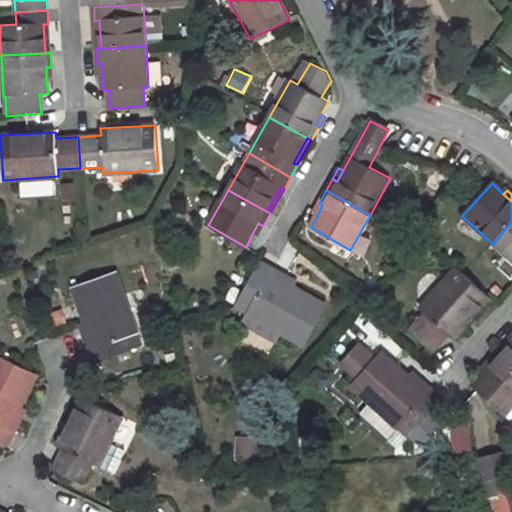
[(319,203),(313,213),(317,216),(322,205),(319,203)]
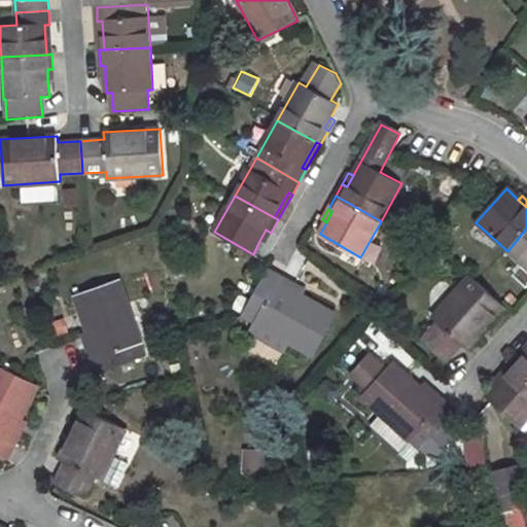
[(526,229),(507,251),(526,269),(526,229)]
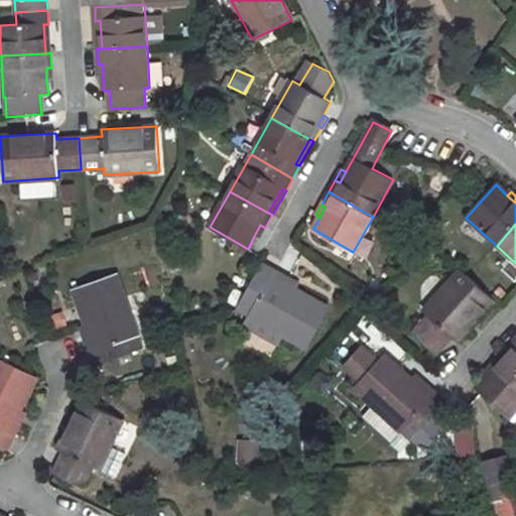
[(260,225),(254,236),(258,239),(265,228),(260,225)]
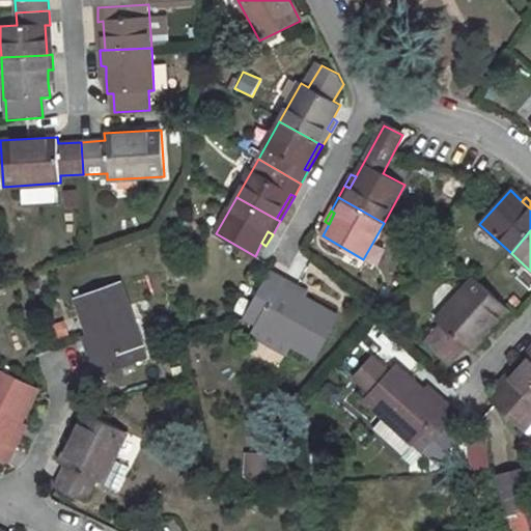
[(269,273),(243,318),(257,326),(290,344),(314,358),(337,317),(303,298),(280,284),(282,279),(269,273)]
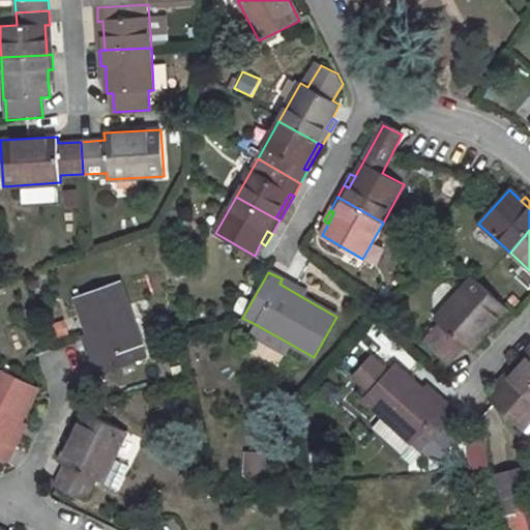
[(441,324),(423,344),(448,365),(465,346),(470,351),(508,310),(473,277),(435,319),(441,324)]
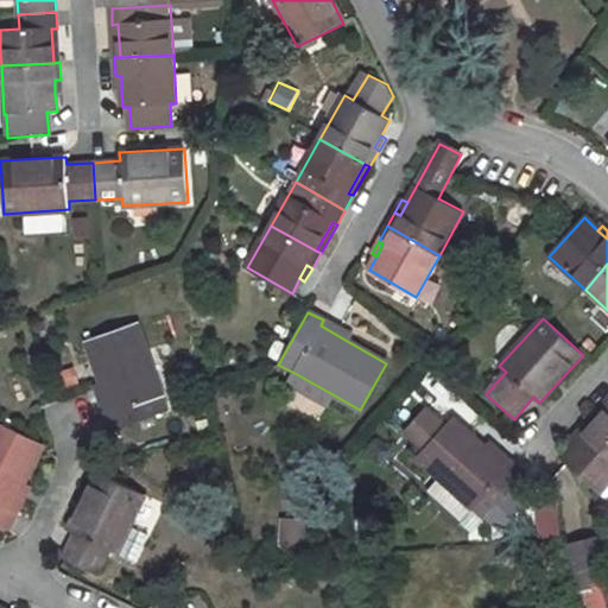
[(323,320),(321,325),(347,341),(350,335),(323,320)]
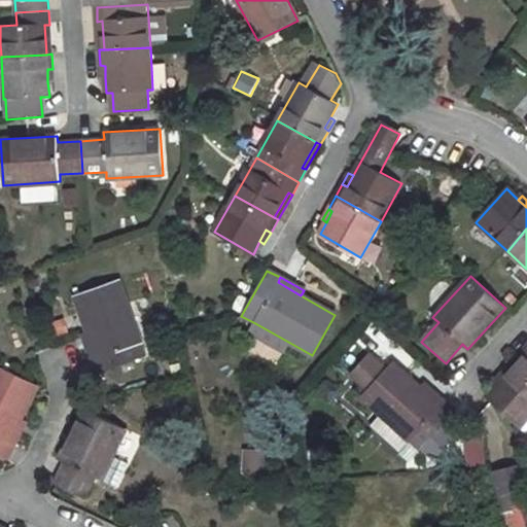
[(118,281),(75,295),(89,330),(98,356),(92,358),(97,374),(145,356),(118,281)]
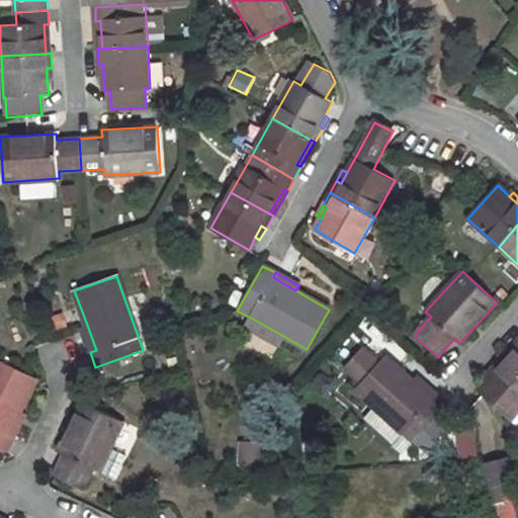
[(251,318),(246,326),(279,344),(283,336),(251,318)]
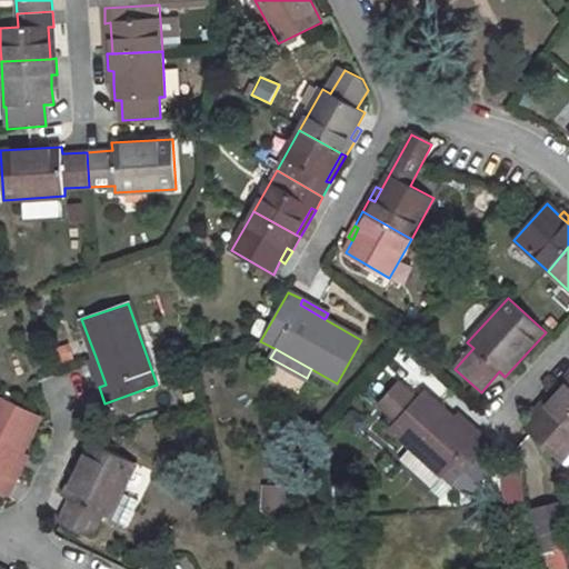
[(96,357),(89,359),(99,387),(106,385),(96,357)]
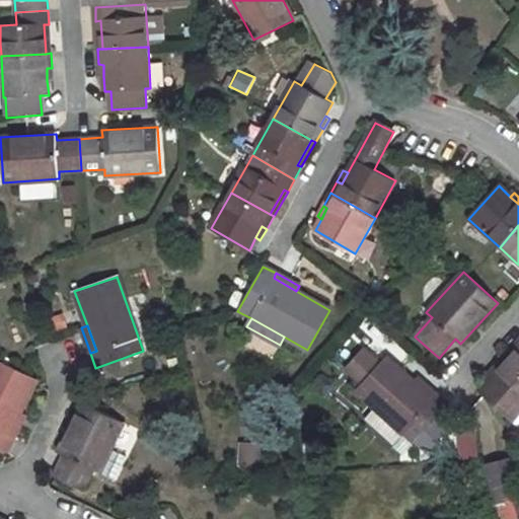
[(518,338),(503,357),(507,361),(518,347),(518,338)]
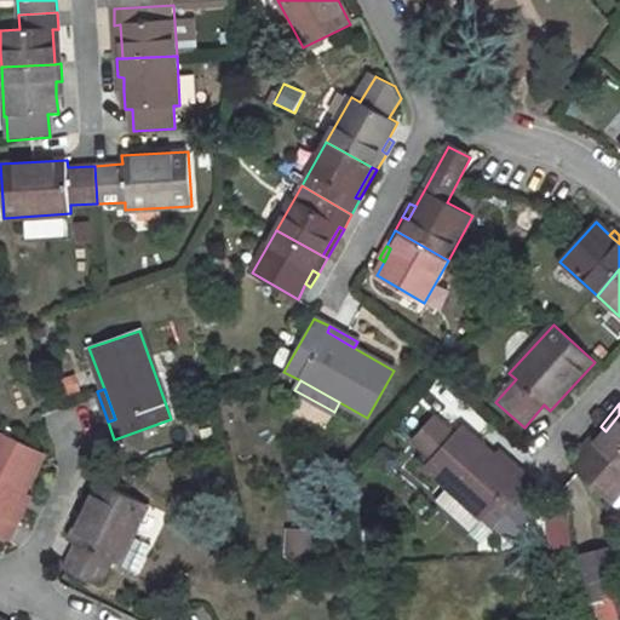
[(619,414),(606,431),(619,443),(619,414)]
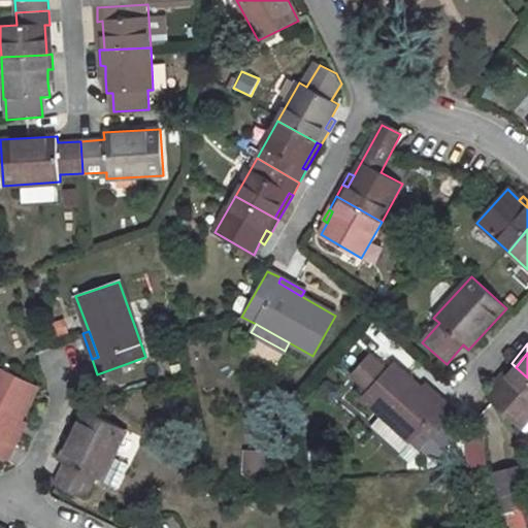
[(497,387),(487,399),(521,429),(527,421),(527,377),(516,367),(512,363),(501,374),(505,378),(497,387)]
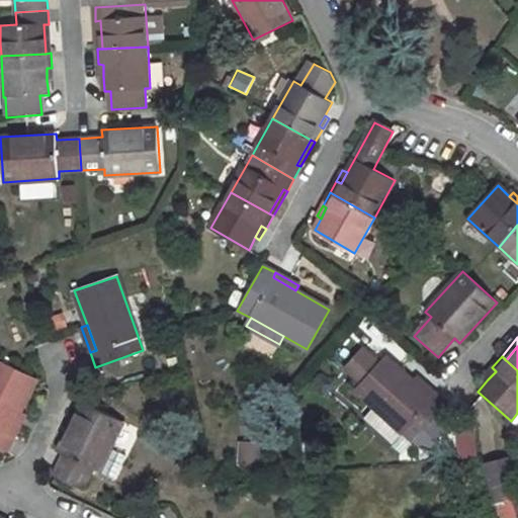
[(401,432),(412,442),(446,406),(435,396),(431,400),(412,382),(385,357),(356,390),(374,408),(365,418),(392,442),(401,432)]
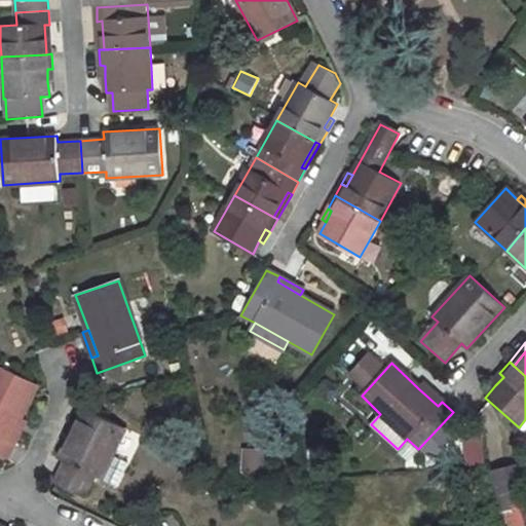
[(0,366),(0,454),(7,458),(13,445),(9,443),(22,417),(37,384),(0,366)]
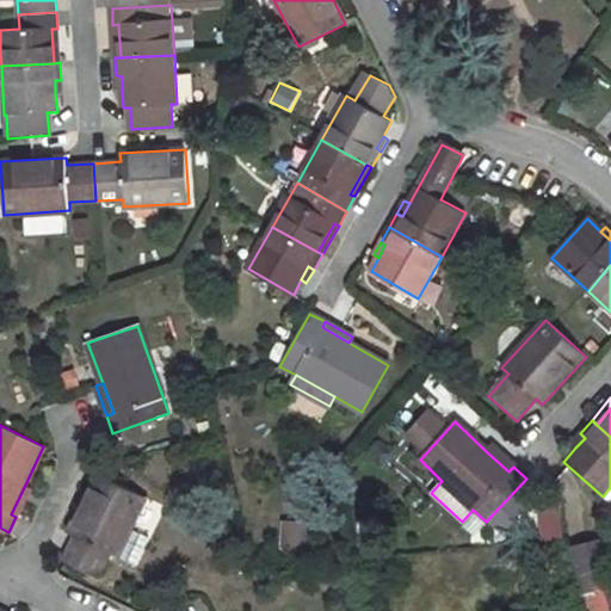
[(580,433),(571,443),(575,448),(585,438),(580,433)]
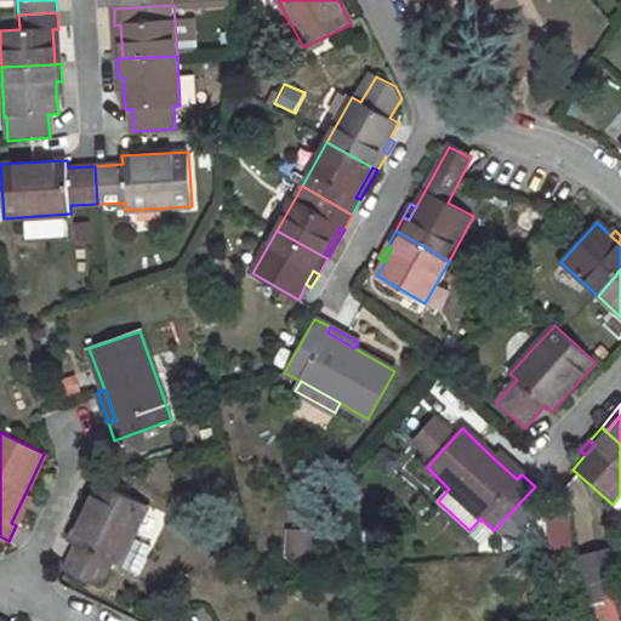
[(500,454),(494,459),(517,479),(522,474),(500,454)]
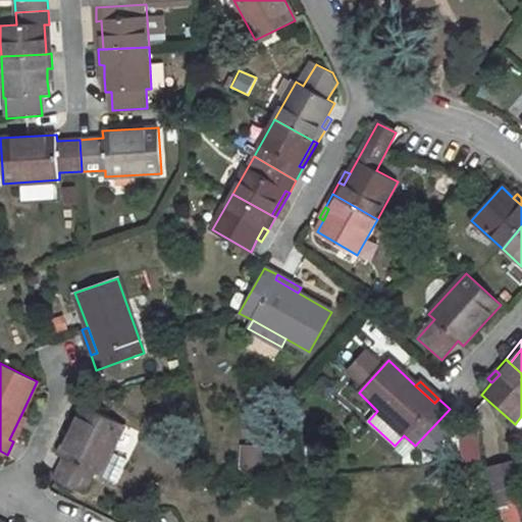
[(65,458),(55,480),(84,493),(94,472),(99,475),(123,423),(83,404),(59,455),(65,458)]
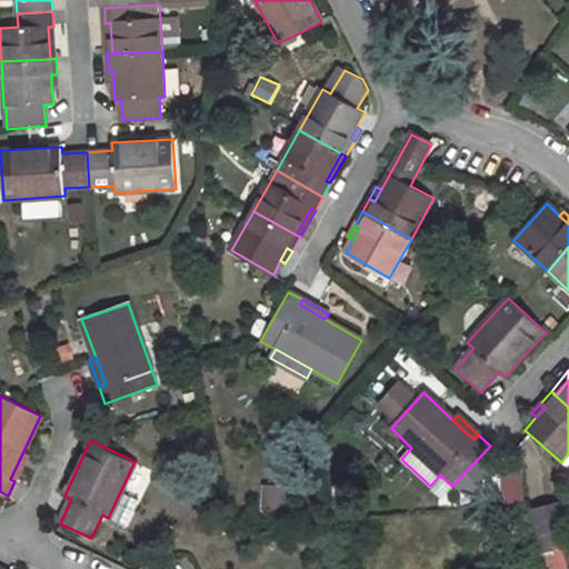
[(23,451),(10,479),(15,481),(28,453),(23,451)]
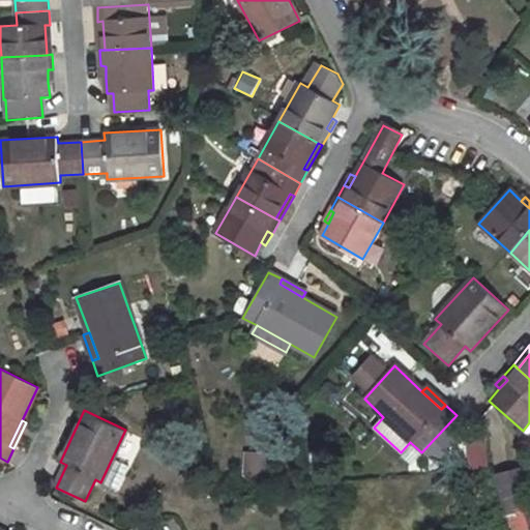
[(241,450),(241,475),(264,475),(264,450),(241,450)]
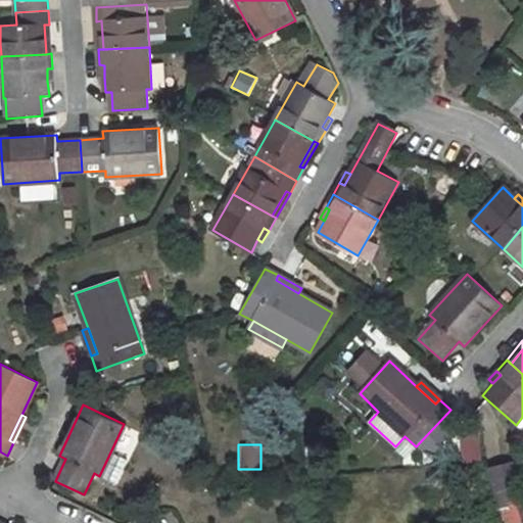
[(515,465),(487,471),(500,522),(513,522),(506,490),(520,487),(515,465)]
